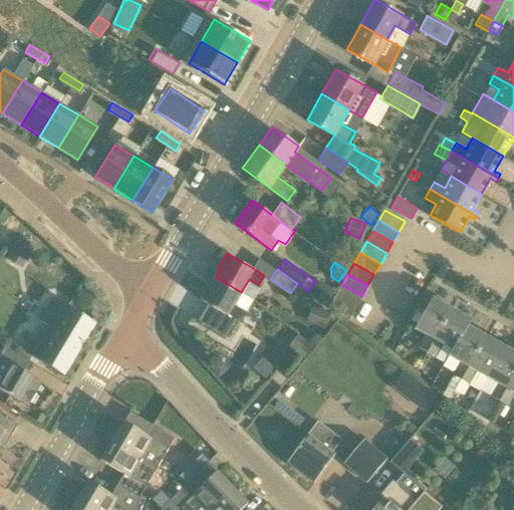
[(200,316),(198,319),(199,319),(228,336),(234,326),(237,320),(243,310),(234,304),(241,292),(216,277),(211,285),(209,284),(202,296),(201,298),(202,299),(208,302),(207,304),(200,316)]
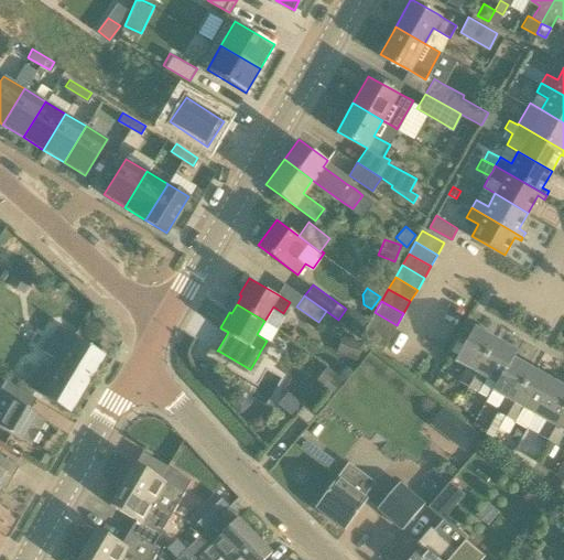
[(357,330),(366,316),(350,305),(340,318),(357,330)]
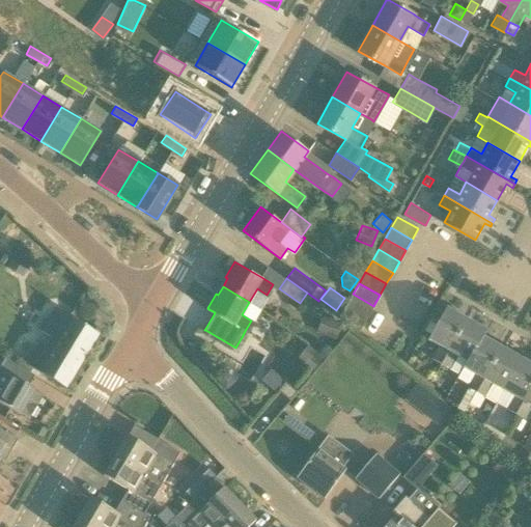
[(353,294),(346,305),(367,317),(373,306),(353,294)]
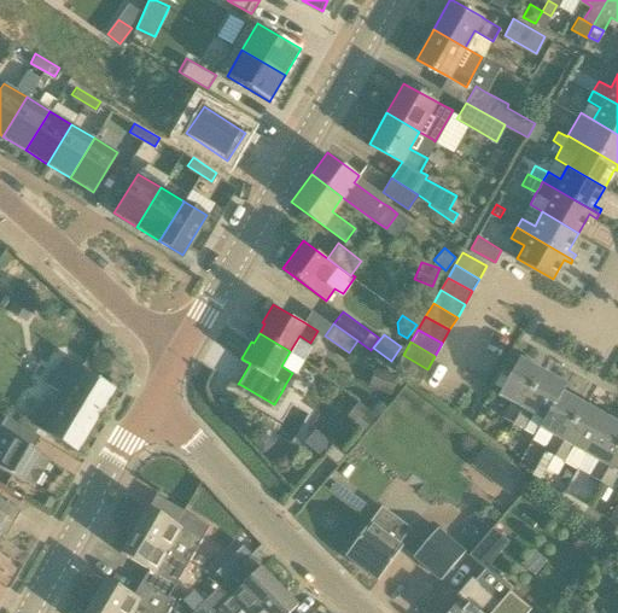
[(47,395),(30,421),(57,437),(76,449),(91,425),(115,386),(103,378),(64,355),(58,366),(56,365),(54,366),(53,366),(45,380),(59,389),(66,393),(62,403),(54,398),(53,398),(47,395)]
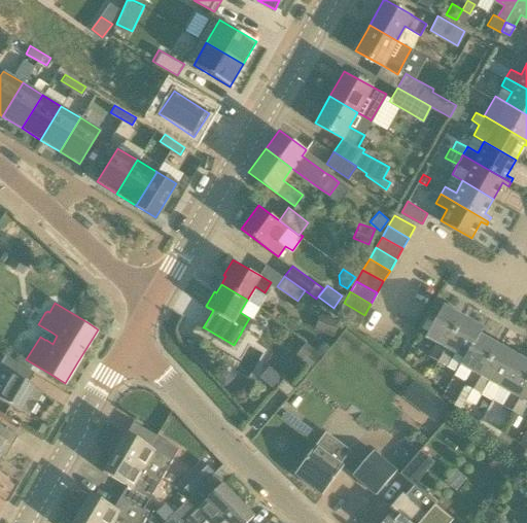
[(357,326),(364,315),(344,303),(338,315),(357,326)]
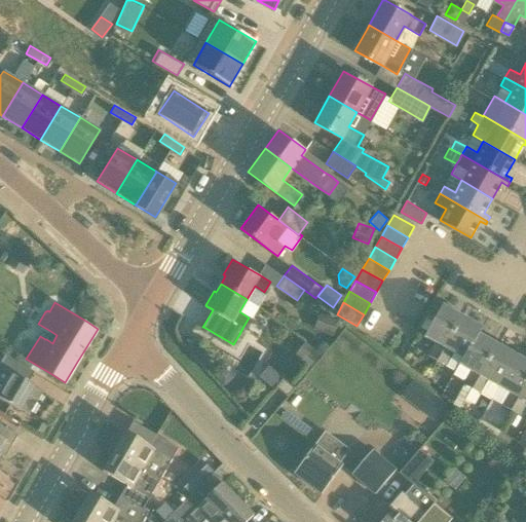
[(437,359),(461,314),(442,303),(424,334),(436,341),(428,353),(437,359)]
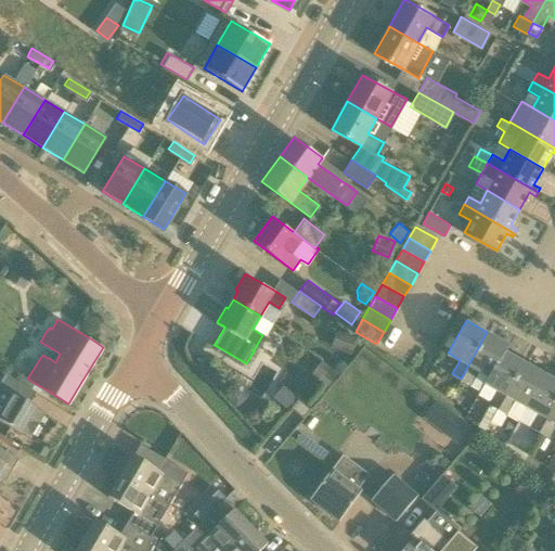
[(337,329),(331,346),(351,354),(357,336),(337,329)]
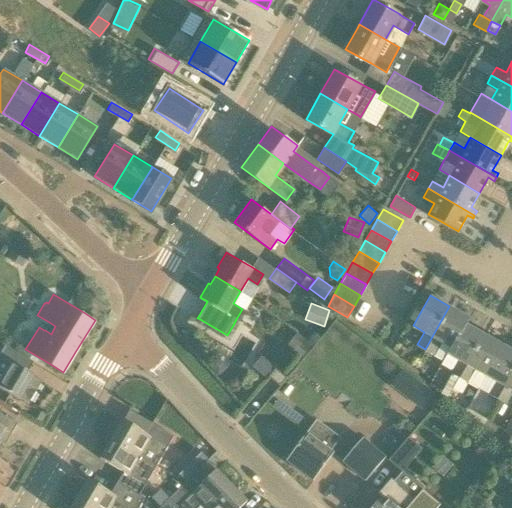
[(425,349),(433,353),(440,341),(449,346),(451,347),(464,323),(466,324),(466,323),(469,317),(449,306),(425,349)]
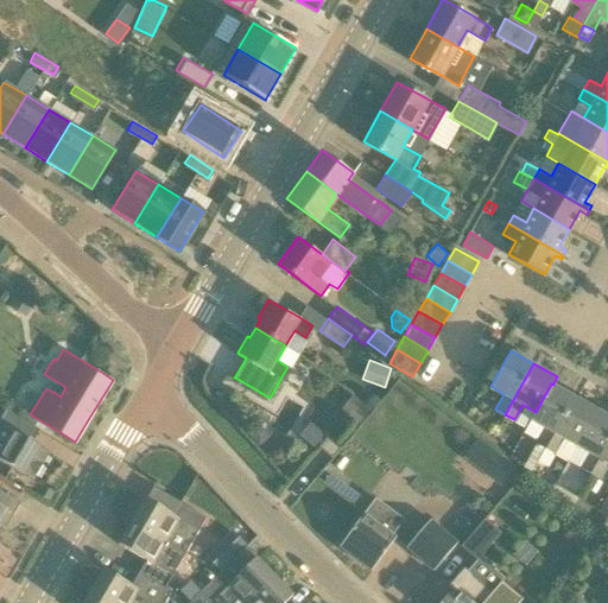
[(533,411),(529,419),(543,426),(537,438),(536,440),(545,446),(574,395),(559,387),(553,383),(553,385),(551,383),(536,412),(533,411)]
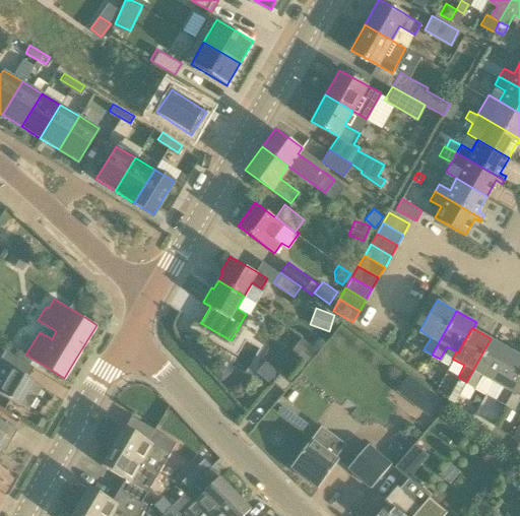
[(303,335),(291,347),(307,361),(317,347),(303,335)]
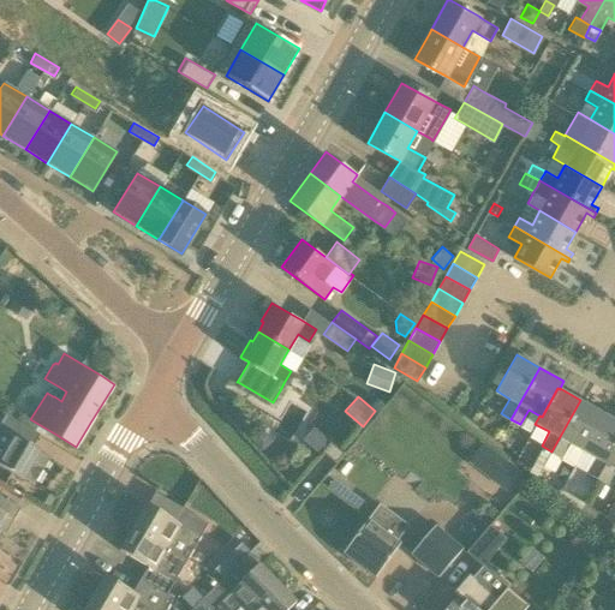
[(551,452),(574,465),(581,452),(603,413),(580,400),(551,452)]
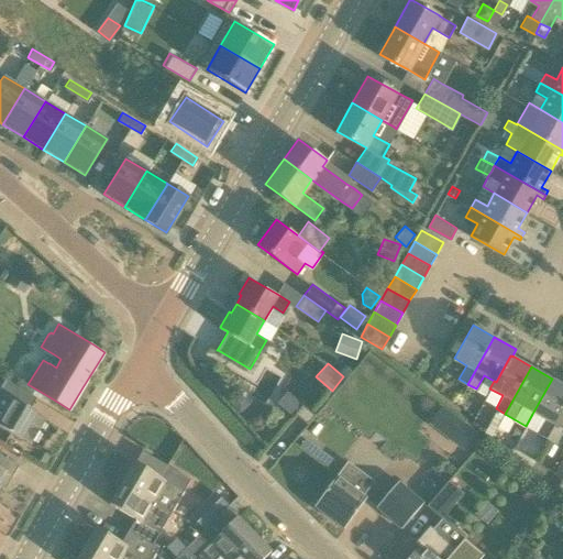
[(0,407),(2,409),(0,413),(0,424),(12,431),(31,442),(46,417),(30,408),(25,405),(32,393),(13,382),(4,377),(0,385),(0,407)]
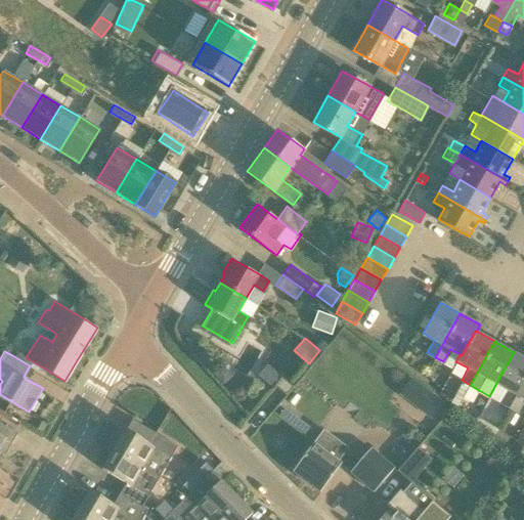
[(523,357),(514,352),(496,384),(507,389),(499,401),(500,402),(509,407),(523,379),(523,357)]
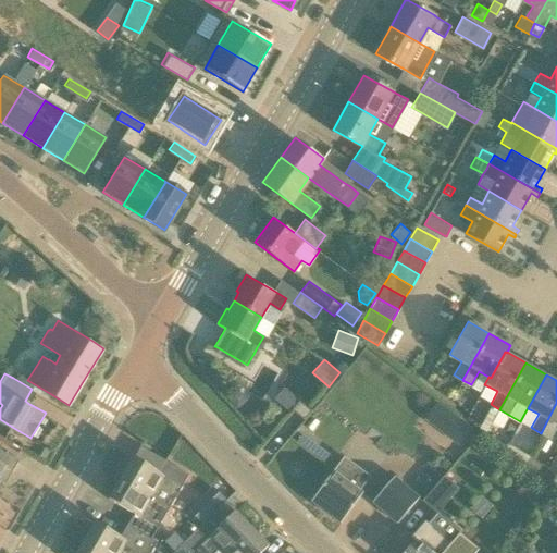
[(287,388),(277,401),(288,409),(298,397),(287,388)]
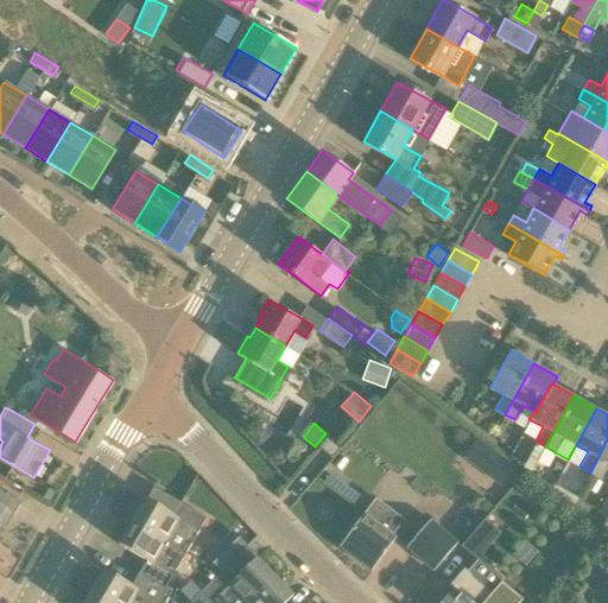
[(331,456),(340,446),(327,436),(318,445),(331,456)]
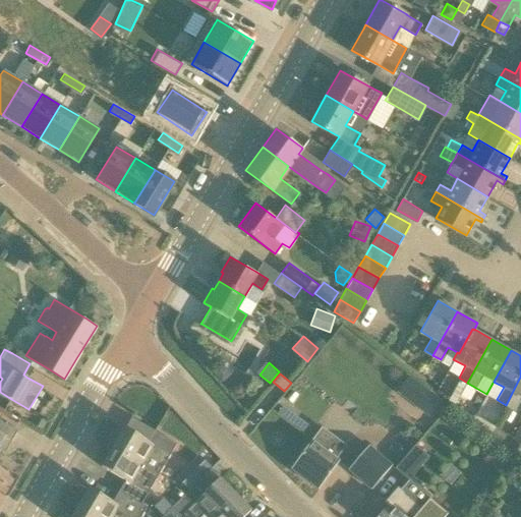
[(520,377),(506,405),(515,409),(520,398),(520,377)]
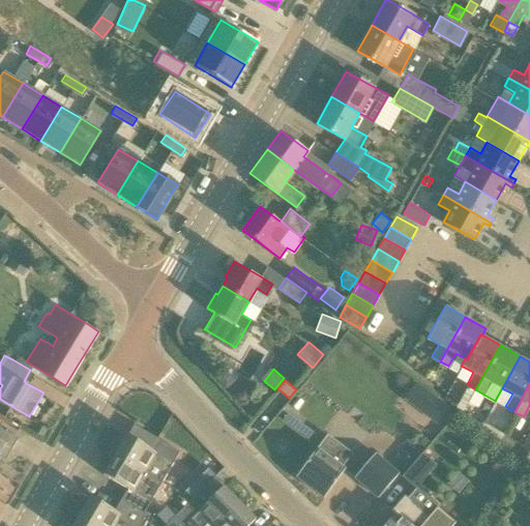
[(447,405),(432,393),(422,407),(437,418),(447,405)]
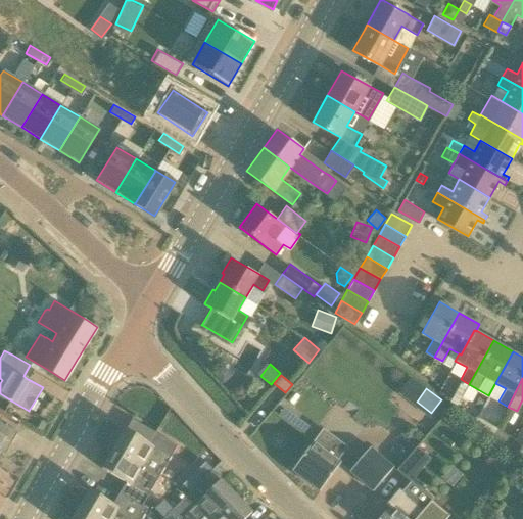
[(490,410),(483,406),(478,414),(485,418),(490,410)]
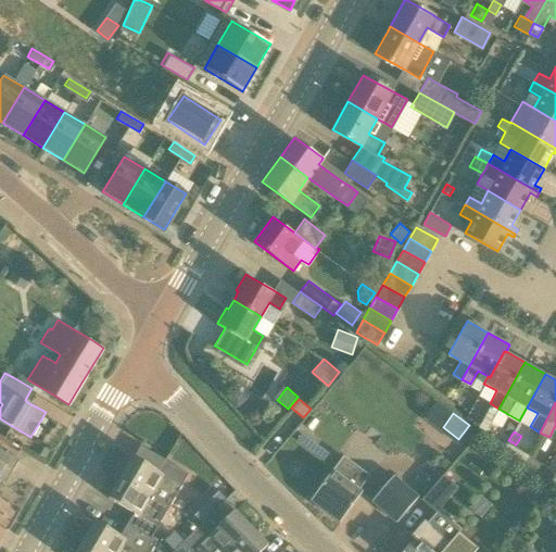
[(9,475),(19,458),(0,446),(0,475),(2,472),(9,475)]
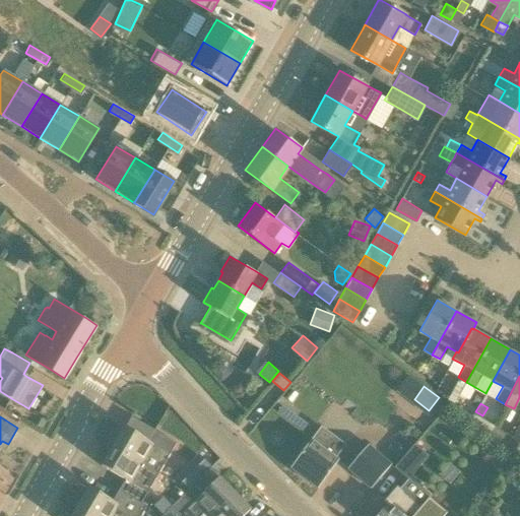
[(170,452),(176,441),(154,428),(147,439),(124,425),(113,444),(158,471),(170,452)]
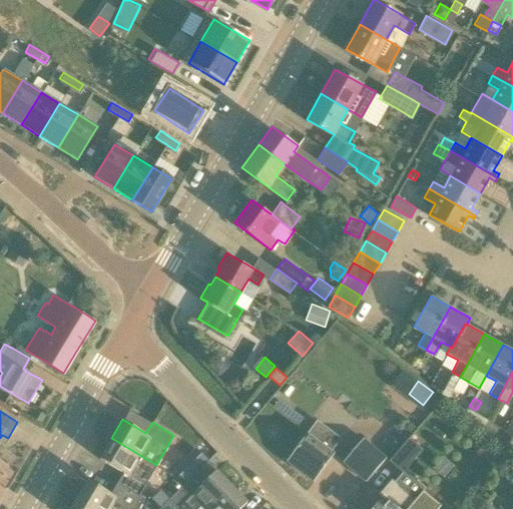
[(340,436),(316,419),(287,459),(287,460),(288,459),(313,479),(313,480),(334,452),(330,450),(340,436)]
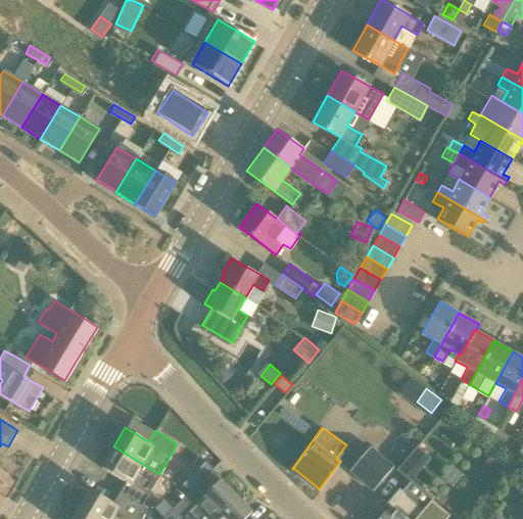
[(418,428),(413,434),(418,439),(423,432),(418,428)]
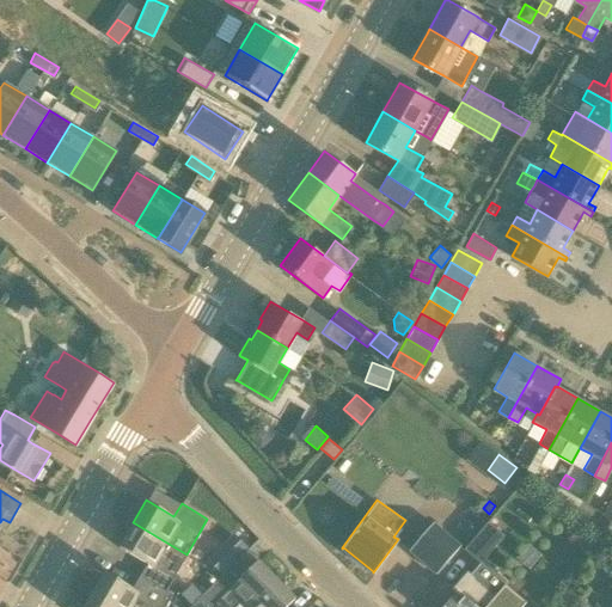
[(481,562),(505,534),(488,520),(464,547),(481,562)]
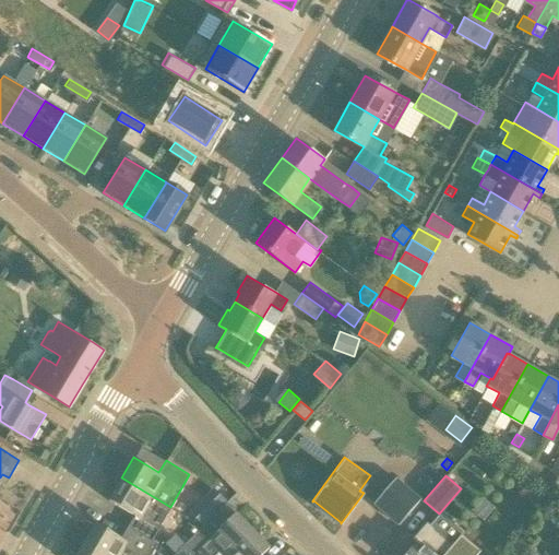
[(395,476),(373,502),(399,523),(420,498),(395,476)]
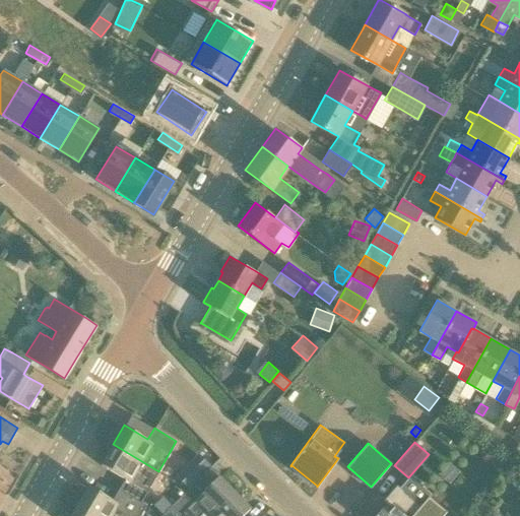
[(141,502),(158,471),(113,444),(102,464),(125,477),(119,489),(141,502)]
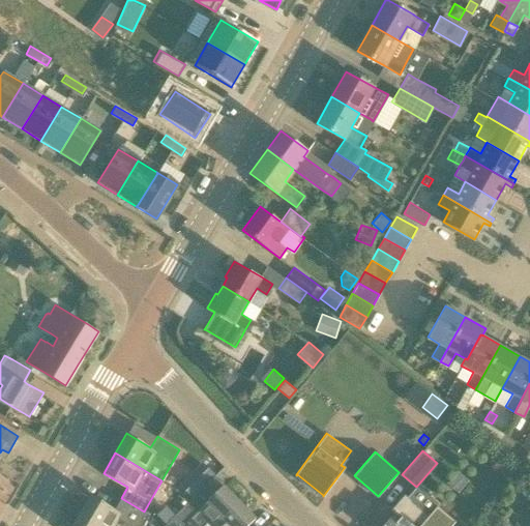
[(199,488),(186,475),(179,484),(192,496),(199,488)]
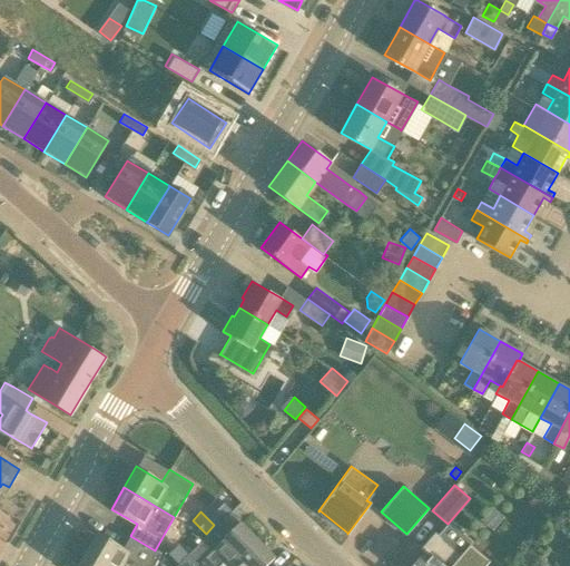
[(179,562),(178,563),(180,565),(194,565),(199,562),(204,565),(229,565),(231,565),(257,539),(248,530),(239,521),(233,529),(218,543),(208,533),(206,536),(188,553),(183,559),(179,562)]
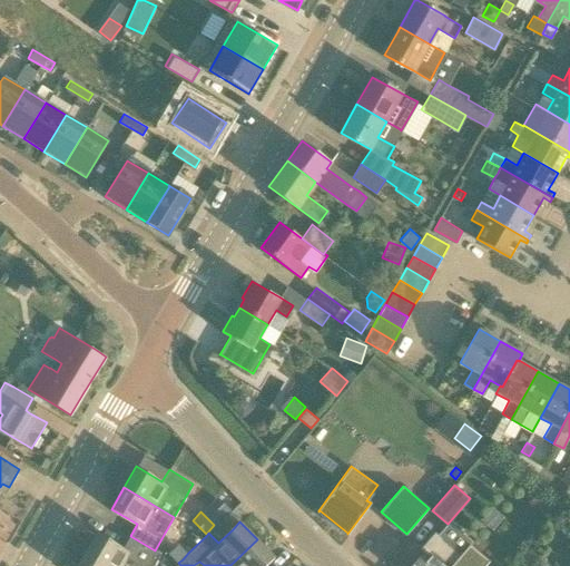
[(151,565),(159,553),(155,550),(130,536),(124,547),(97,532),(85,554),(106,565),(121,565),(127,556),(144,565),(151,565)]
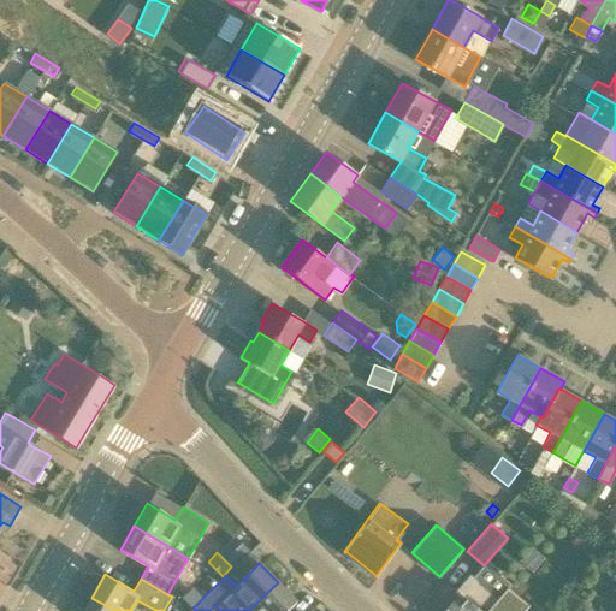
[(498,598),(471,574),(455,591),(460,594),(454,601),(444,610),(522,610),(528,605),(508,587),(498,598)]
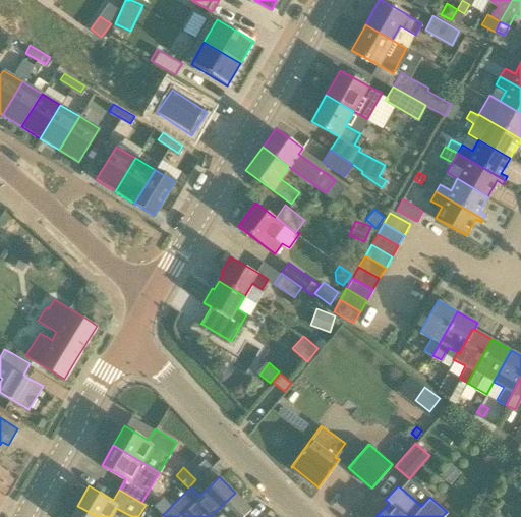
[(211,516),(210,516),(241,516),(250,509),(247,505),(235,493),(211,516)]
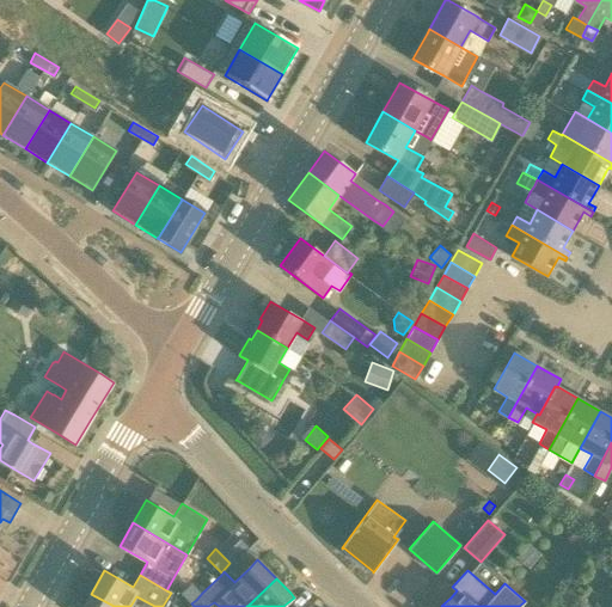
[(83,606),(114,606),(91,594),(83,606)]
